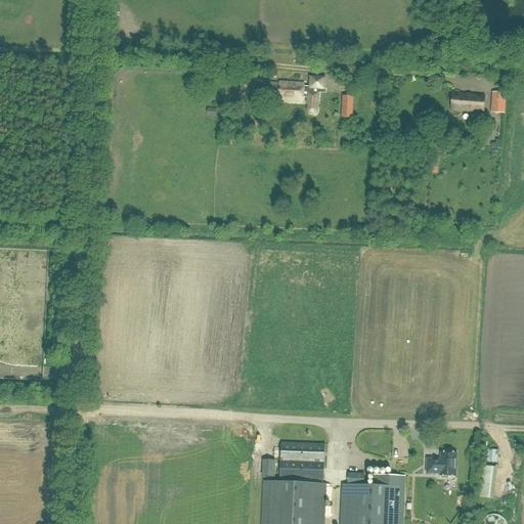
[(323,40),(323,48),(336,49),(336,41),(323,40)]
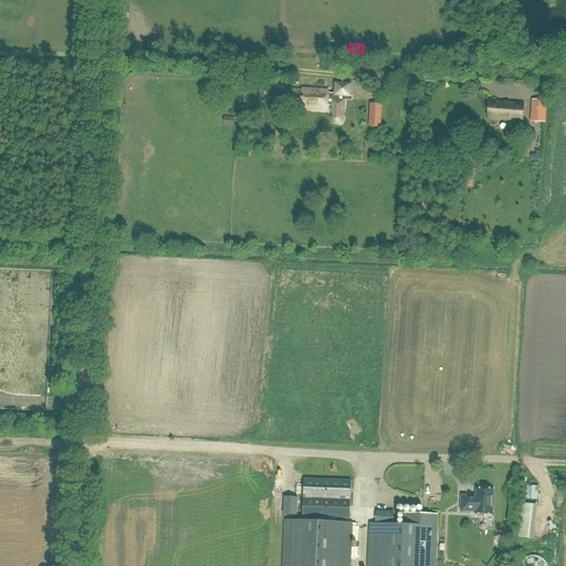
[(291,108),(325,108),(325,104),(329,104),(329,117),(329,119),(332,122),(333,123),(335,123),(337,123),(339,122),(341,119),(342,117),(342,94),(347,94),(347,82),(334,82),(334,93),(325,93),(325,90),(303,90),(303,91),(292,91),(291,108)]
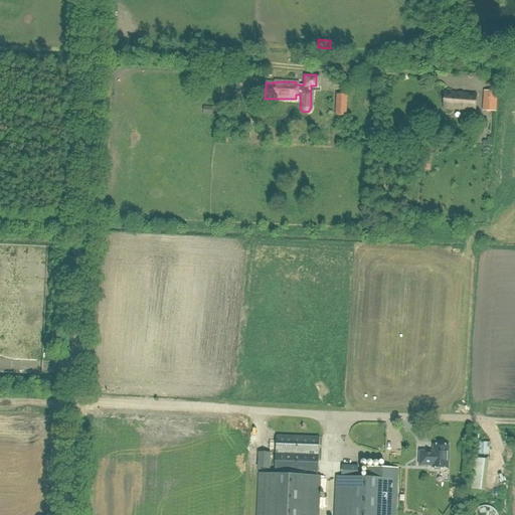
[(498,92),(484,91),(483,112),(496,113),(498,92)]
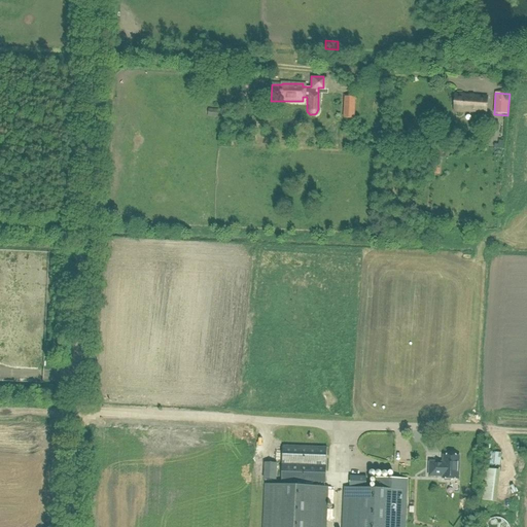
[(470,97),(470,96),(455,95),(454,112),(463,112),(463,111),(486,113),(488,98),(470,97)]
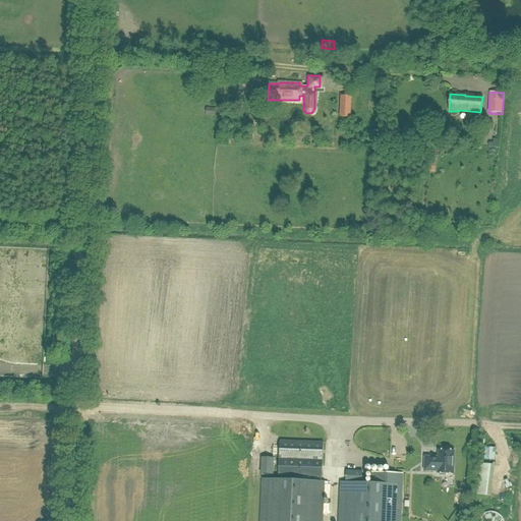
[(338,95),(337,114),(348,114),(349,95),(338,95)]
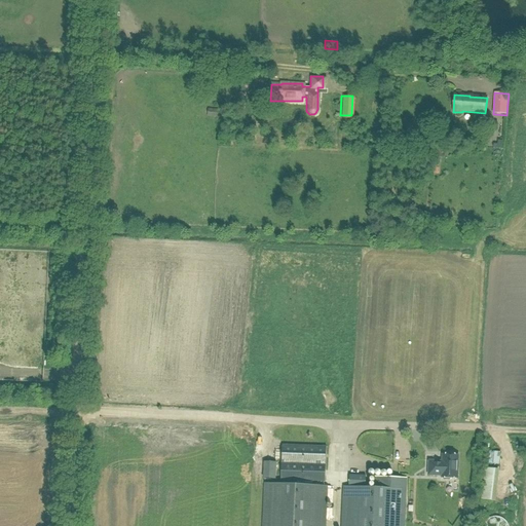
[(217,118),(219,110),(208,109),(207,117),(217,118)]
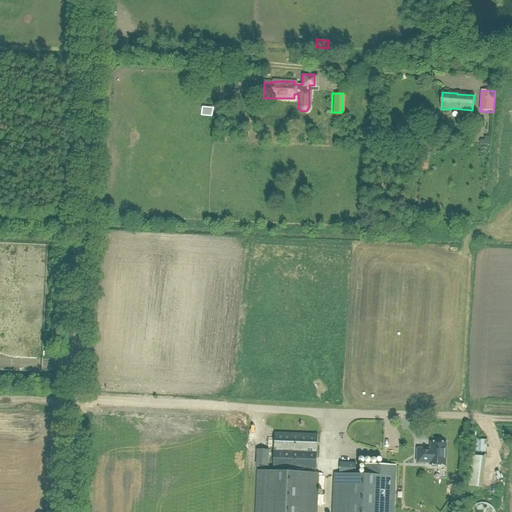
[(274,434),(273,468),(316,469),(317,435),(274,434)]
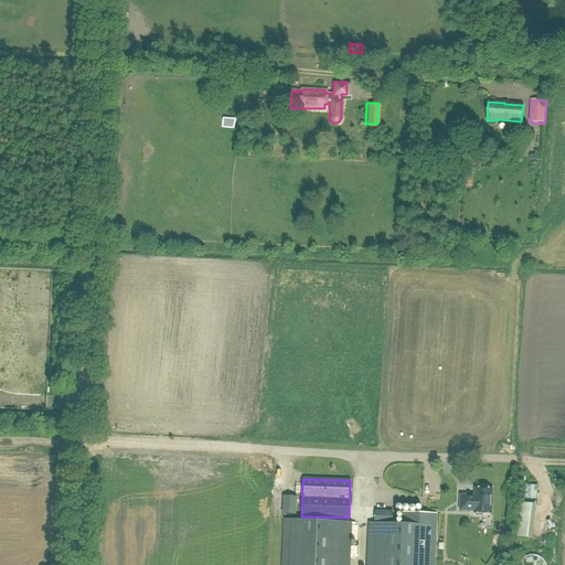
[(486,488),(486,497),(481,497),(481,494),(471,494),(470,510),(484,510),(484,512),(502,513),(502,488),(499,488),(499,486),(490,484),(490,488),(486,488)]
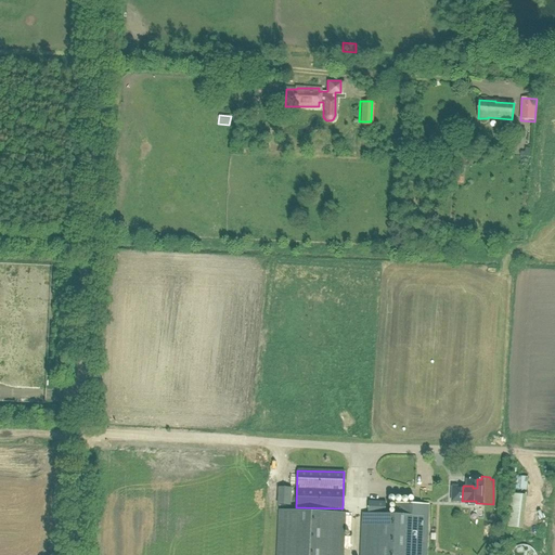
[(422,477),(421,490),(430,491),(430,477),(422,477)]
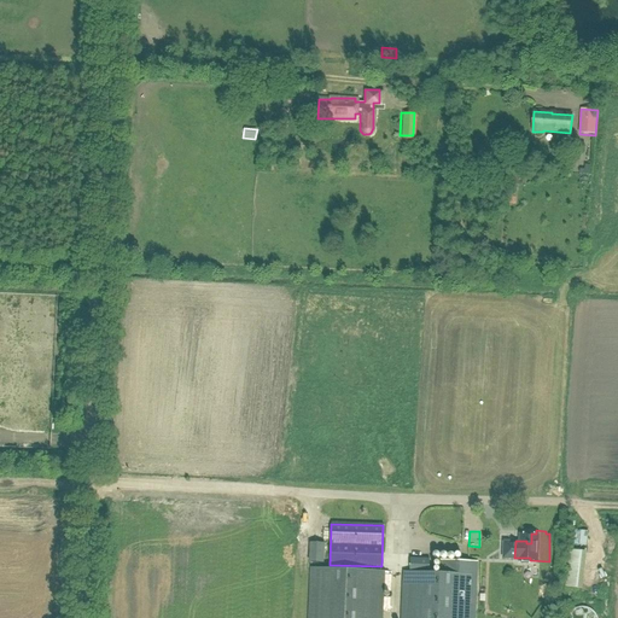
[(579,583),(579,546),(570,546),(569,583),(579,583)]
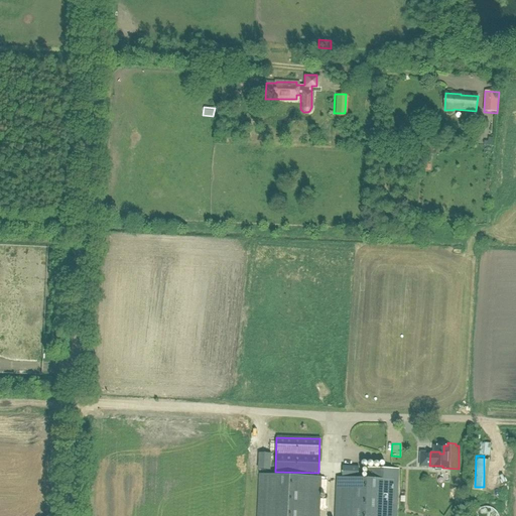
[(368,479),(338,478),(336,515),(397,515),(399,469),(368,468),(368,479)]
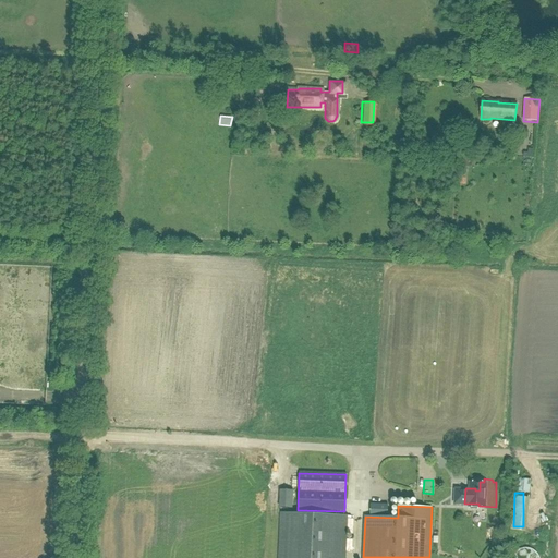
[(281,514),(279,557),(346,557),(348,517),(281,514)]
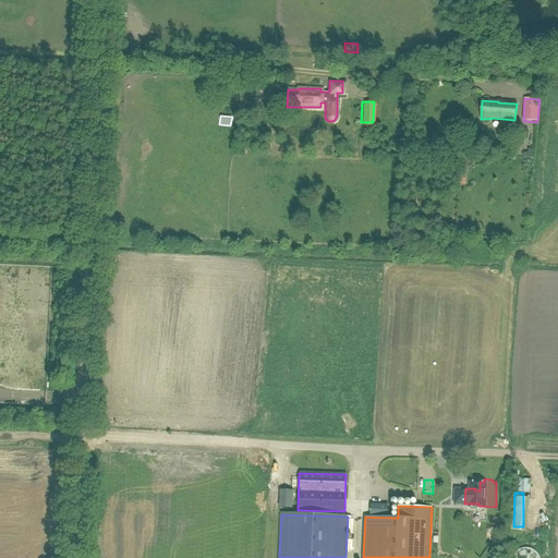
[(540,557),(541,557),(540,557),(538,555),(538,554),(537,553),(536,552),(534,550),(533,549),(532,549),(530,548),(529,548),(528,548),(525,548),(524,548),(522,548),(521,549),(520,549),(518,550),(517,552),(516,553),(514,554),(513,555),(513,557),(512,557),(540,557)]
